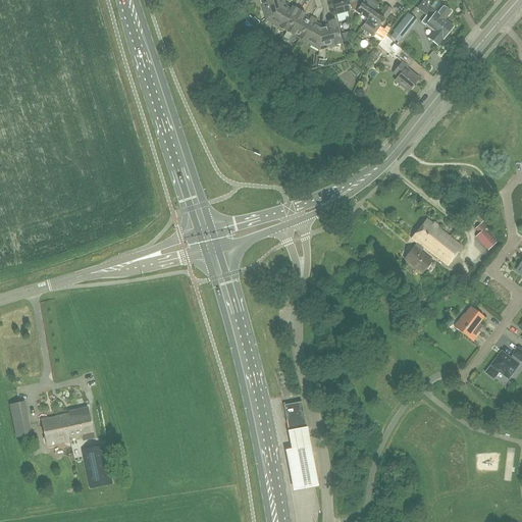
[(260,0),(266,19),(285,4),(283,0),(260,0)]
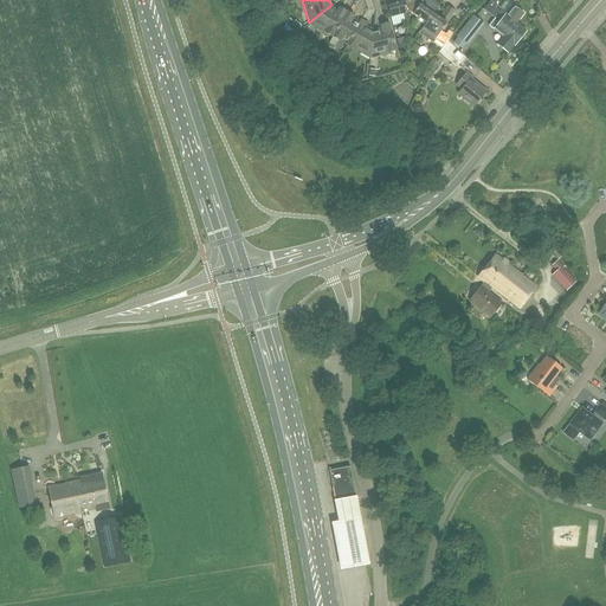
[(408,23),(411,0),(408,0),(404,1),(403,0),(386,0),(391,17),(392,17),(393,19),(404,17),(406,23),(408,23)]
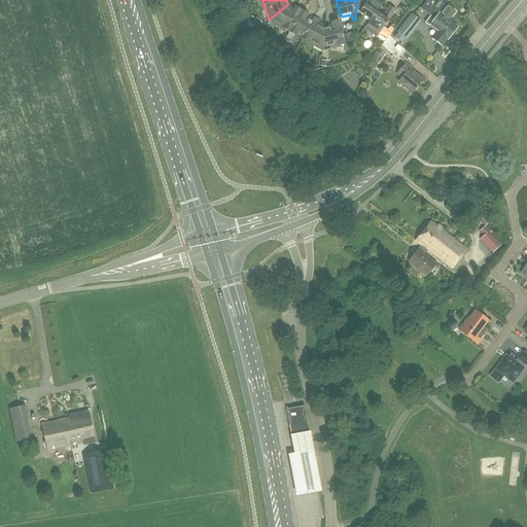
[(382,3),(377,0),(366,0),(364,4),(359,0),(357,0),(355,20),(357,10),(371,20),(376,12),(377,12),(382,3)]
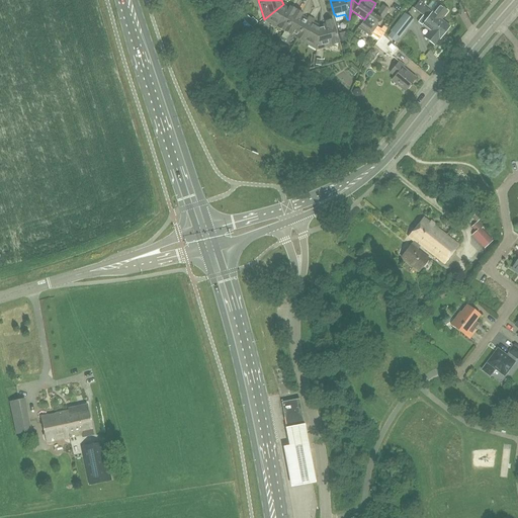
[(445,32),(449,25),(441,19),(447,11),(438,4),(432,12),(432,11),(428,8),(420,2),(415,8),(423,15),(445,32)]
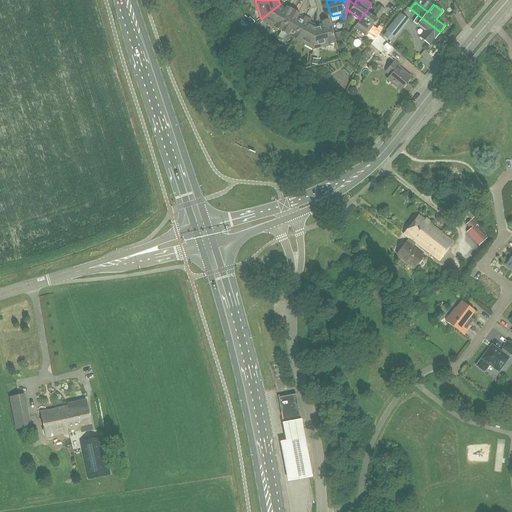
[(281,31),(293,9),(287,5),(285,7),(280,4),(261,19),(281,31)]
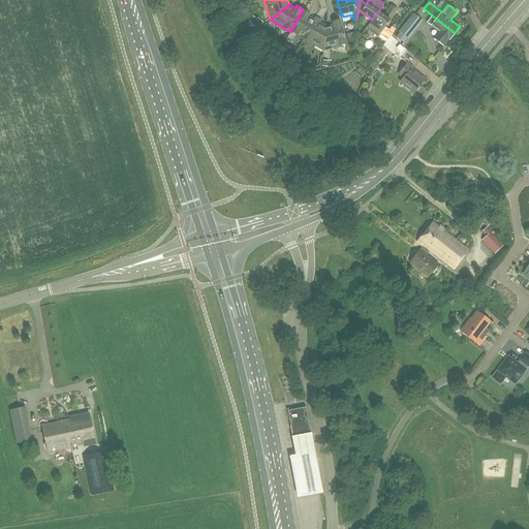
[(383,17),(378,12),(377,12),(372,20),(366,28),(378,37),(385,42),(392,36),(392,35),(382,30),(397,9),(392,5),(383,17)]
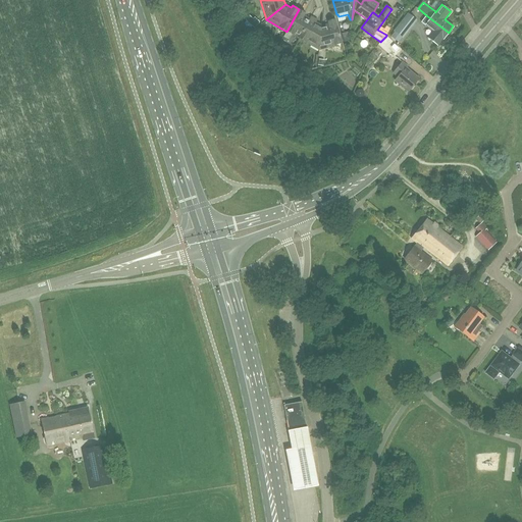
[(299,39),(311,16),(309,18),(304,15),(305,13),(299,9),(286,32),(299,39)]
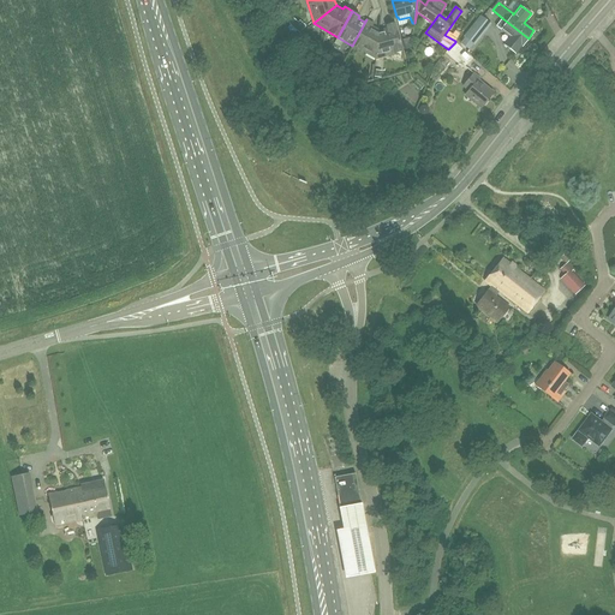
[(475,45),(491,24),(481,16),(465,36),(466,37),(461,43),(470,49),(473,43),(475,45)]
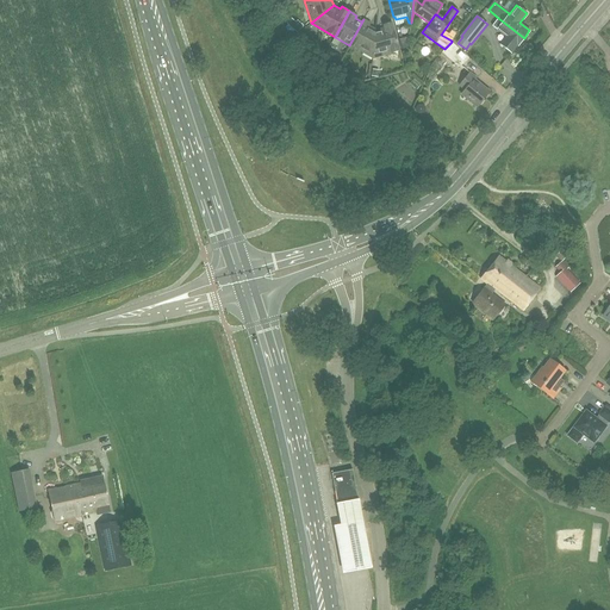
[(524,38),(498,18),(492,26),(496,30),(497,29),(505,36),(500,44),(511,53),(517,45),(524,38)]
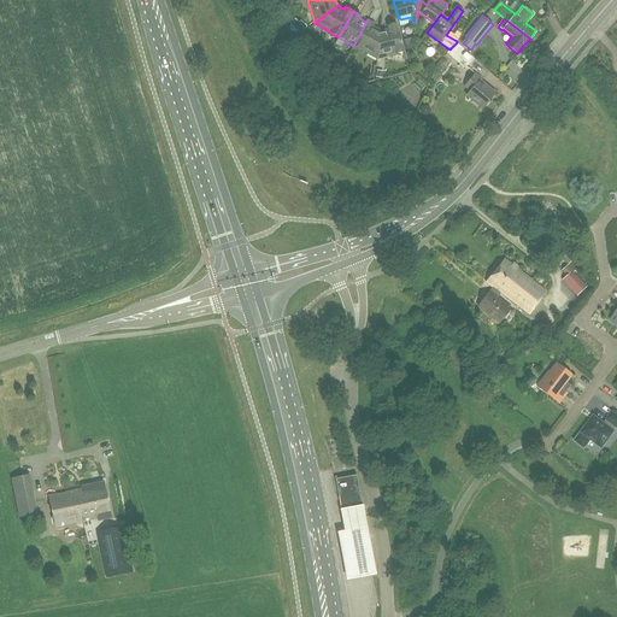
[(377,59),(381,30),(374,27),(375,24),(368,19),(353,46),(377,59)]
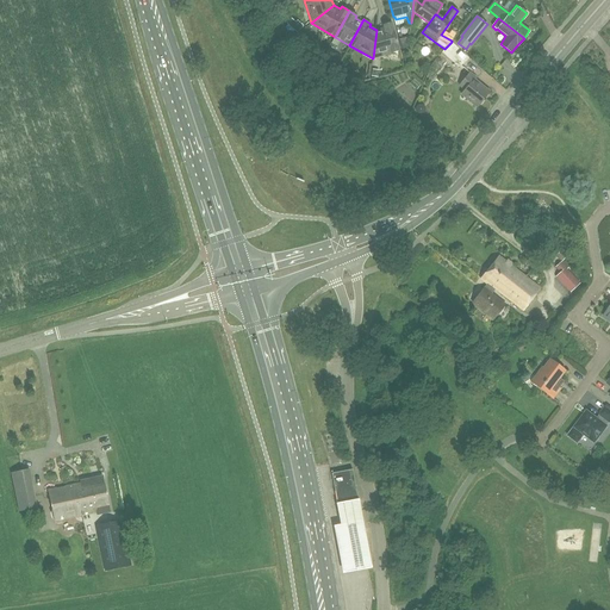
[(384,27),(377,30),(373,58),(399,51),(392,23),(383,25),(384,27)]
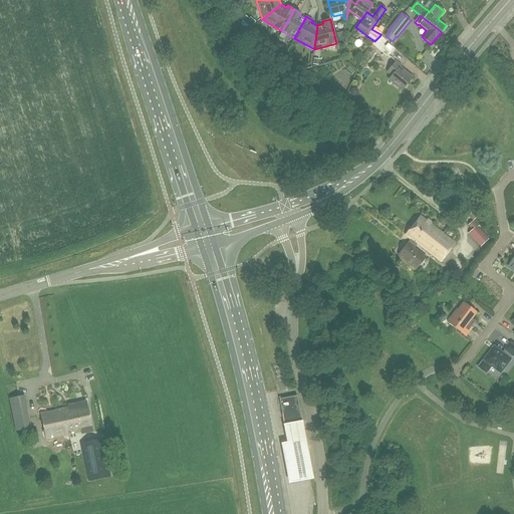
[(278,41),(284,43),(287,35),(281,33),(278,41)]
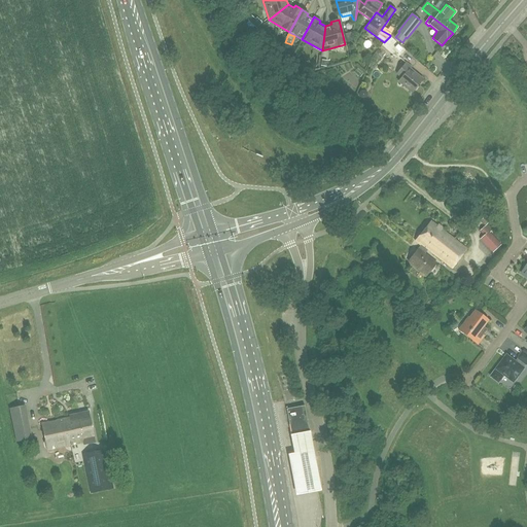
[(422,79),(410,69),(413,67),(407,62),(403,65),(396,74),(400,78),(398,81),(412,92),(422,79)]
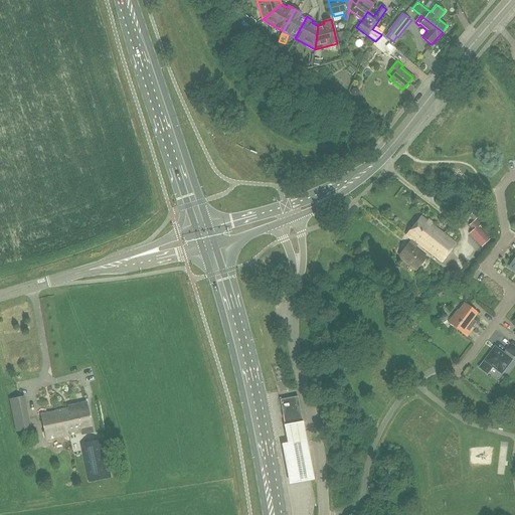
[(411,239),(416,243),(442,263),(457,243),(421,216),(406,235),(411,239)]
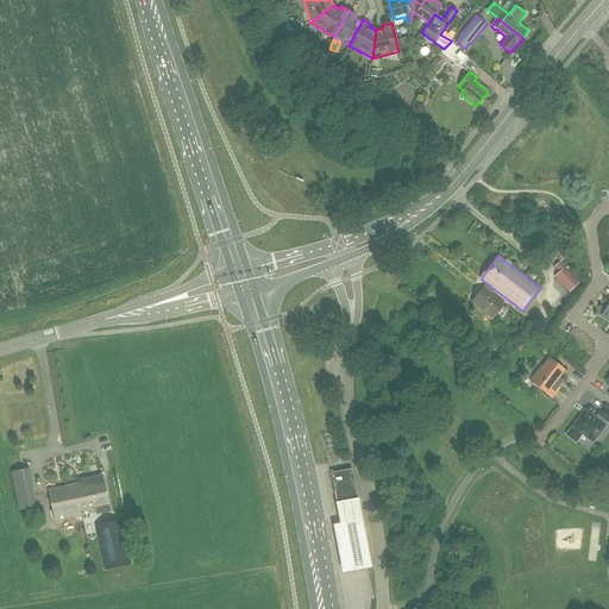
[(489,293),(493,288),(487,283),(472,302),(493,319),(504,305),(489,293)]
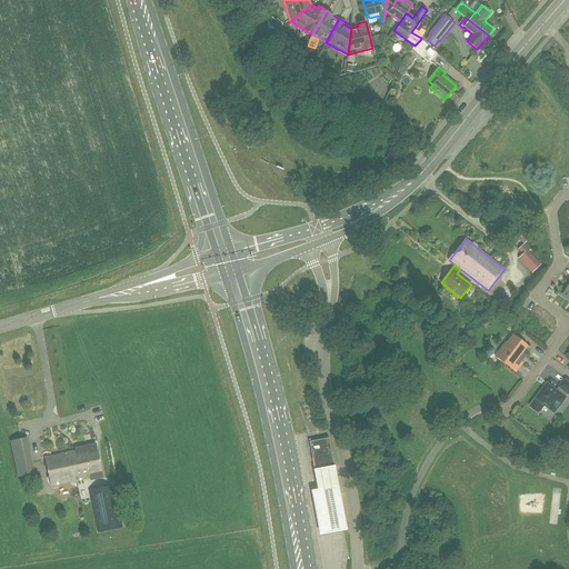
[(517,359),(527,347),(512,336),(505,347),(503,346),(496,357),(516,372),(522,362),(517,359)]
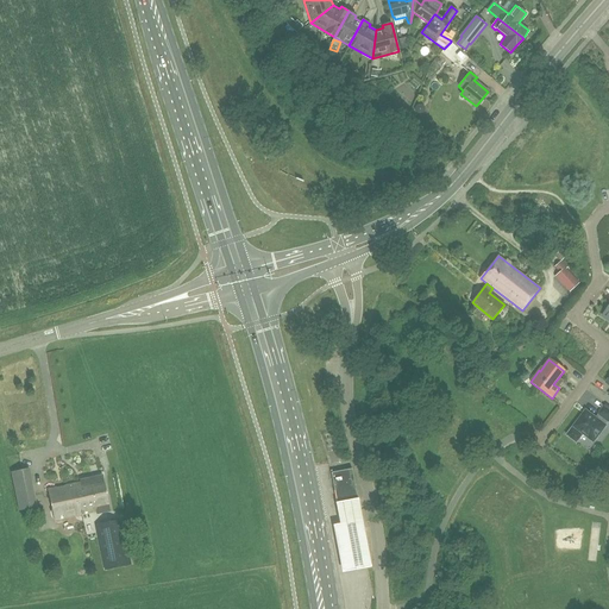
[(585,410),(573,427),(567,435),(577,443),(583,434),(594,443),(606,426),(608,421),(608,409),(604,407),(598,414),(600,415),(596,419),(585,410)]
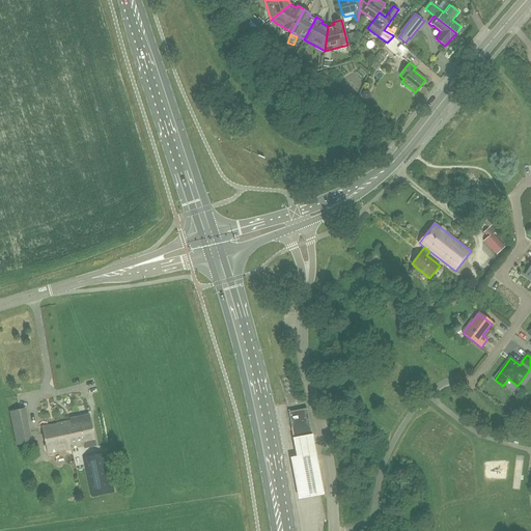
[(288,412),(294,440),(311,437),(306,409),(288,412)]
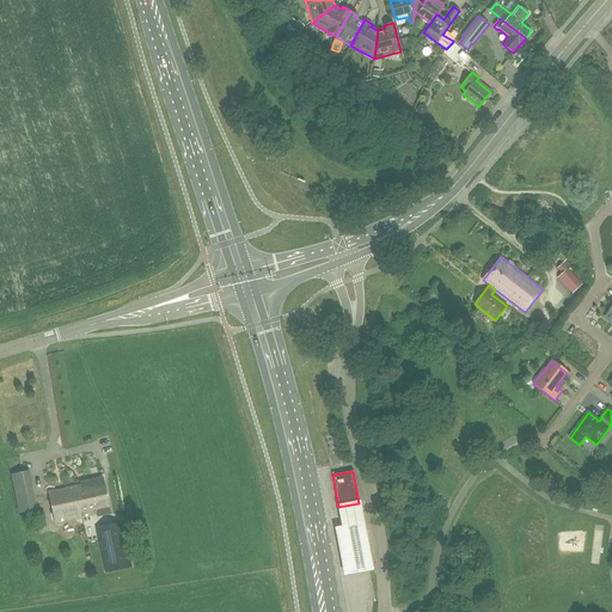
[(36,509),(29,472),(12,475),(19,513),(36,509)]
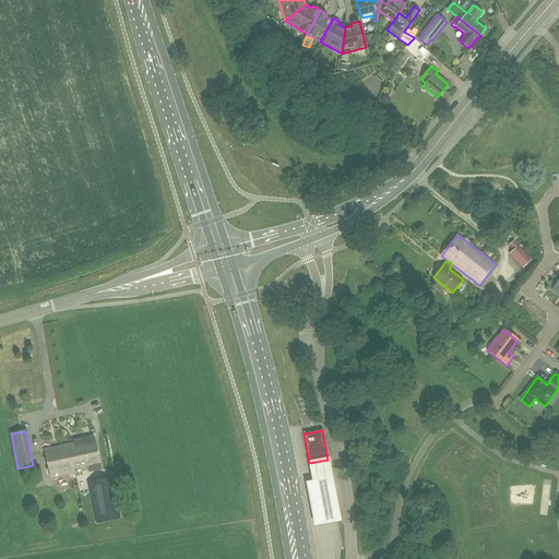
[(73,440),(73,442),(69,443),(75,472),(88,468),(88,472),(100,468),(93,436),(73,440)]
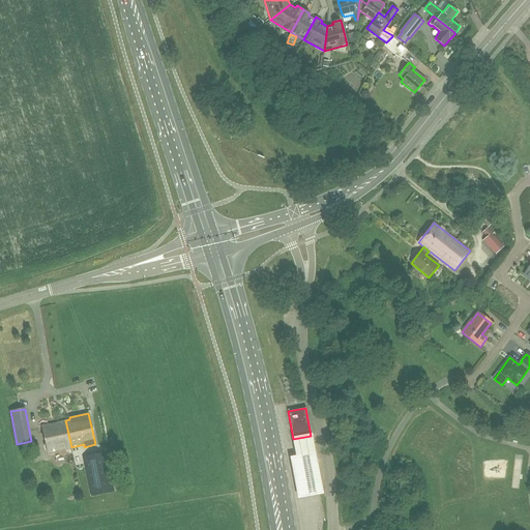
[(71,447),(65,420),(42,427),(48,452),(71,447)]
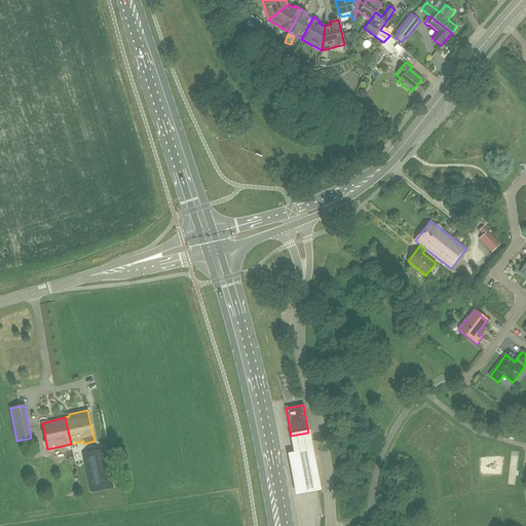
[(308,433),(291,436),(289,437),(292,454),(286,455),(294,496),(320,491),(308,433)]
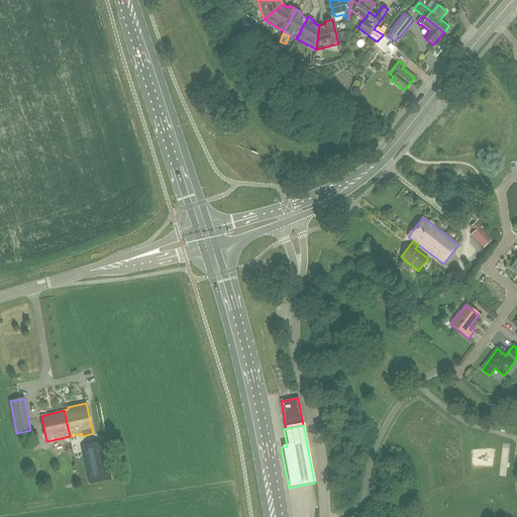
[(82,446),(89,485),(111,480),(103,441),(82,446)]
